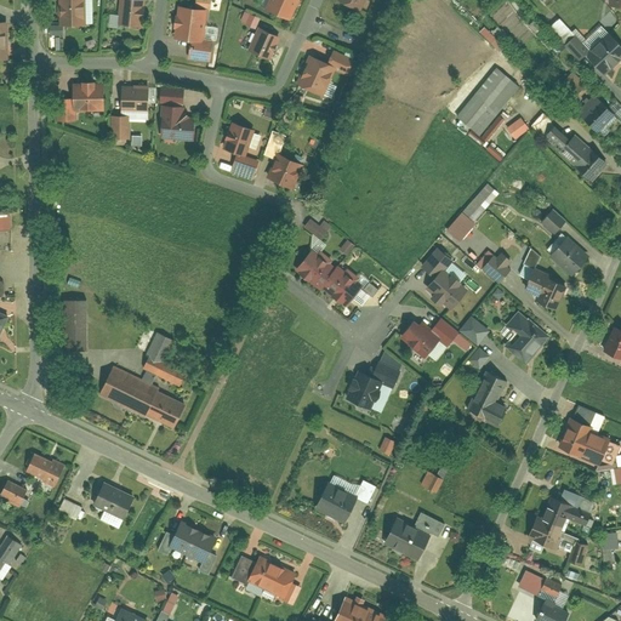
[(57,0),(58,26),(86,24),(85,0),(57,0)]
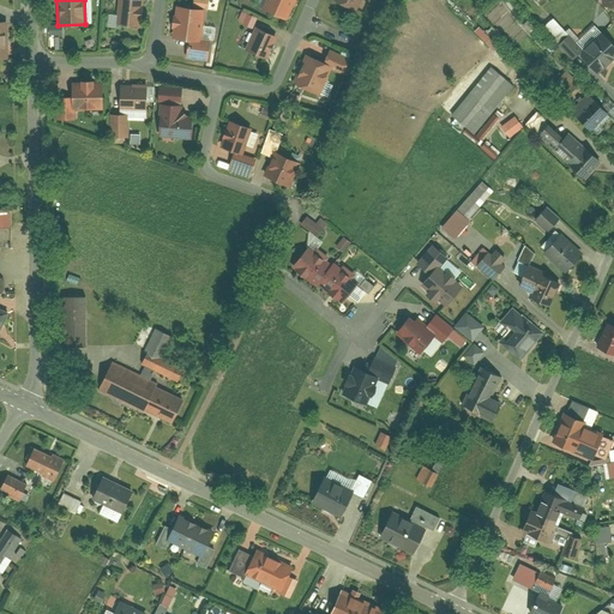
[(118,0),(116,24),(140,26),(143,0),(118,0)]
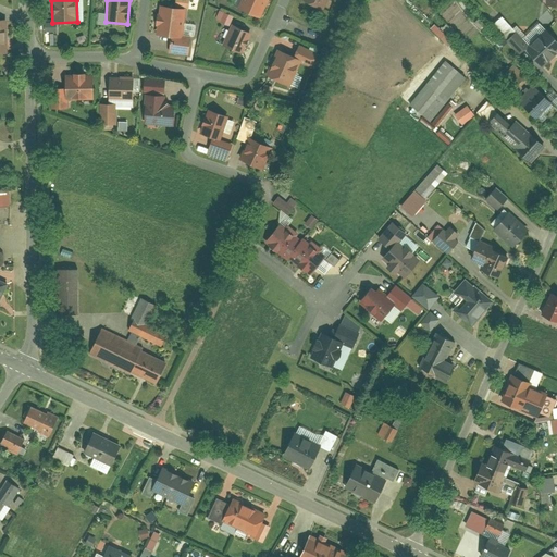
[(240,0),(236,9),(261,20),(270,0),(240,0)]
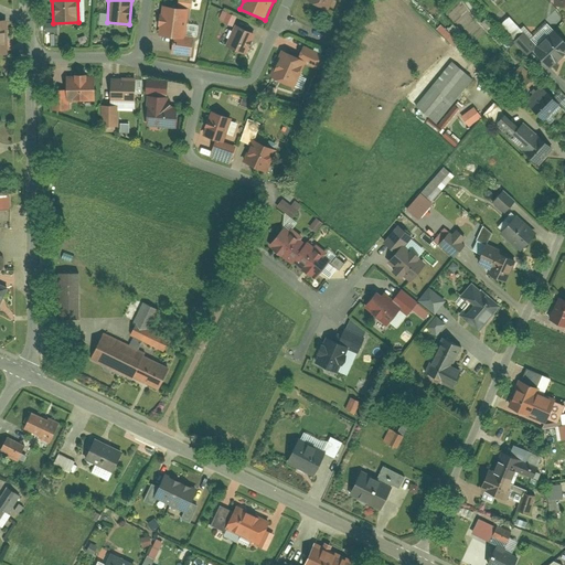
[(306,0),(306,2),(329,12),(333,0),(306,0)]
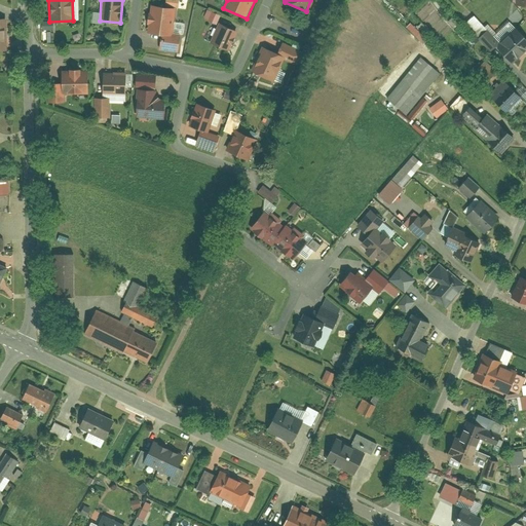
[(176,8),(150,5),(147,32),(173,35),(176,8)]
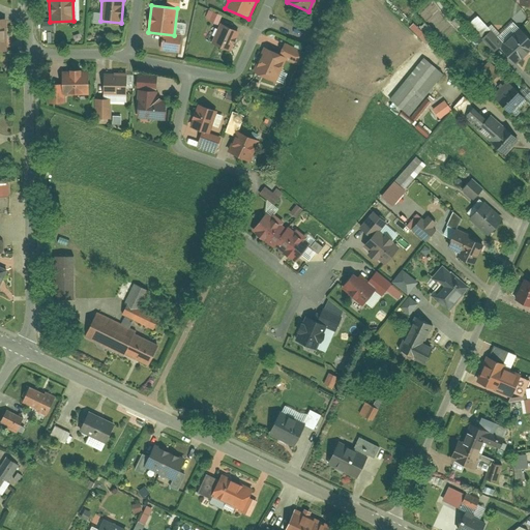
[(209,9),(205,19),(217,24),(222,16),(209,9)]
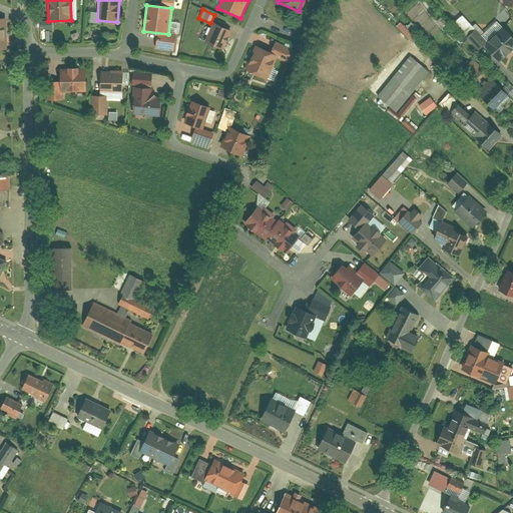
[(495,18),(475,36),(493,54),(512,36),(495,18)]
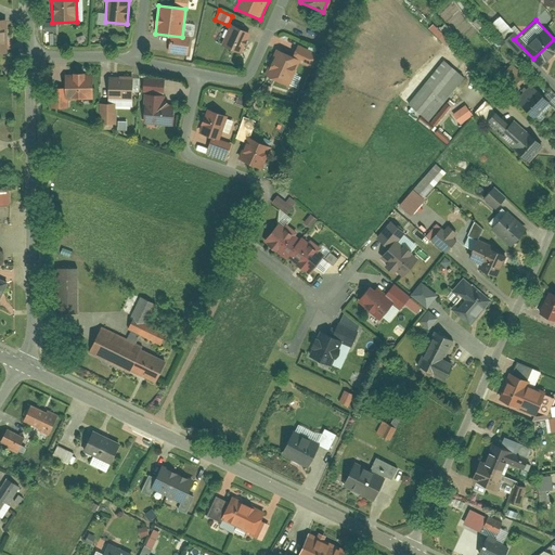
[(11,21),(0,21),(0,52),(11,53),(11,21)]
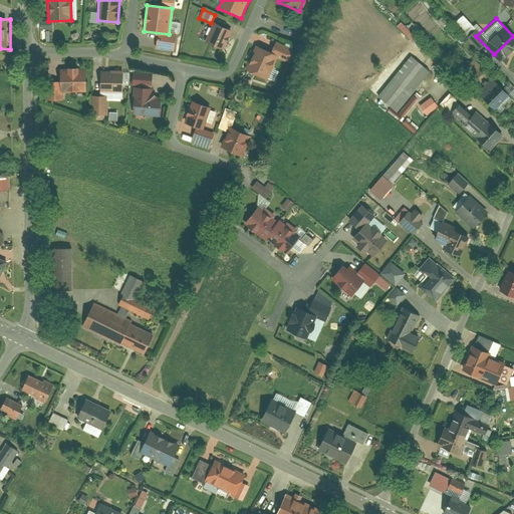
[(213,21),(204,41),(223,50),(232,30),(213,21)]
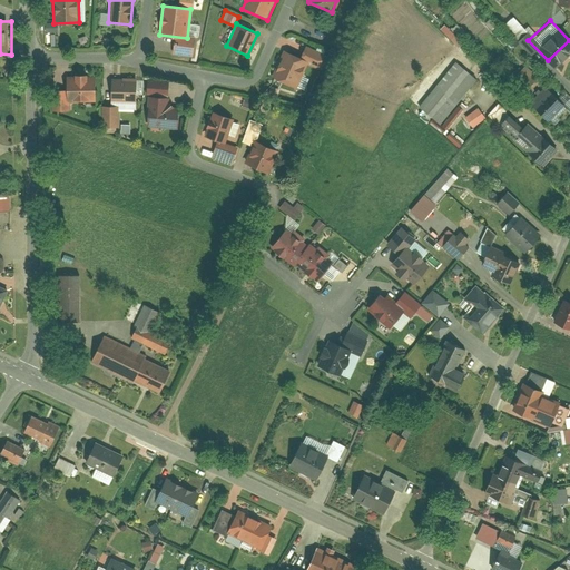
[(459,47),(463,42),(444,25),(440,30),(459,47)]
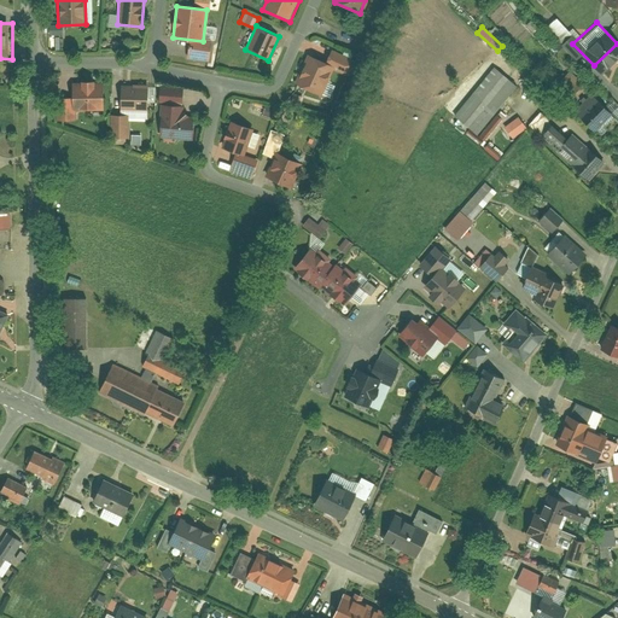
[(309,56),(296,86),(322,98),(336,66),(309,56)]
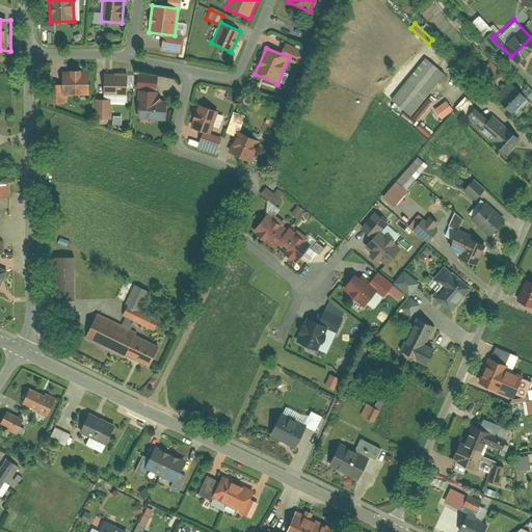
[(417,50),(381,92),(402,109),(437,68),(417,50)]
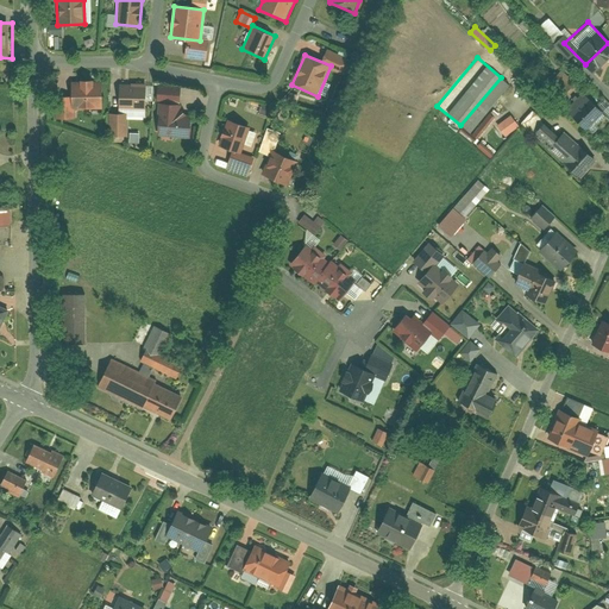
[(563,70),(548,80),(558,95),(573,86),(563,70)]
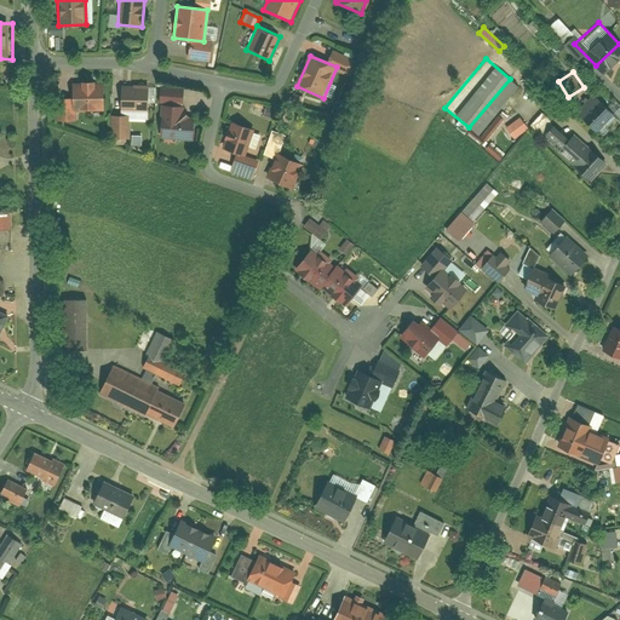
[(69,110),(102,110),(102,82),(69,82),(69,110)]
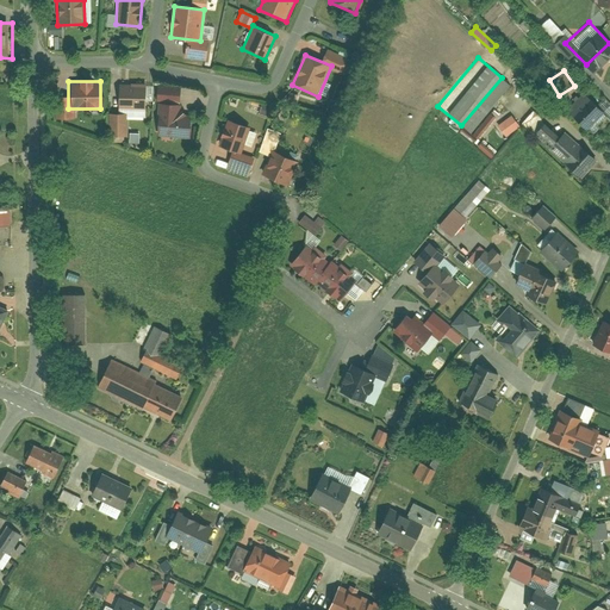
[(117,109),(144,109),(144,87),(117,86),(117,109)]
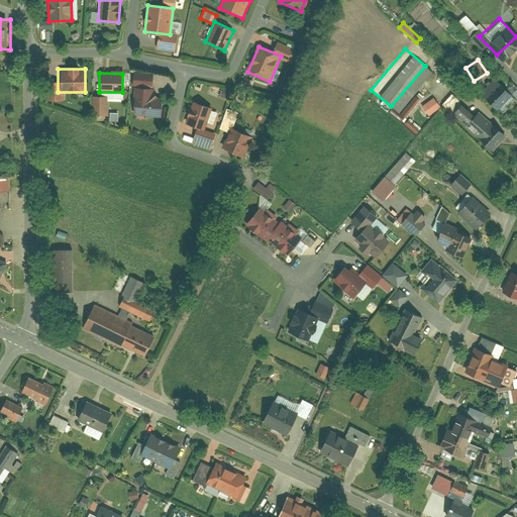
[(481,92),(504,115),(516,102),(516,88),(513,84),(507,90),(495,78),(481,92)]
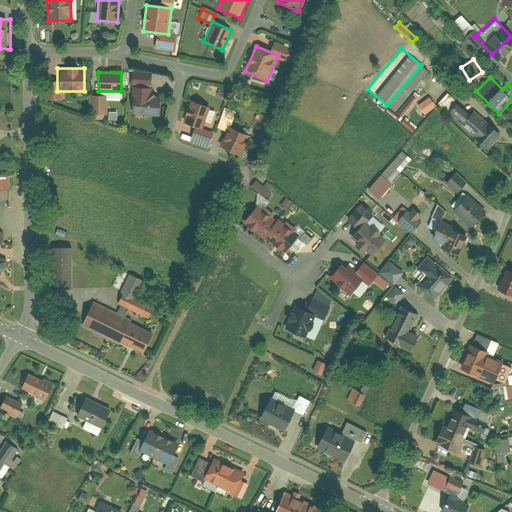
[(131,116),(160,117),(161,94),(152,94),(152,88),(132,87),(131,116)]
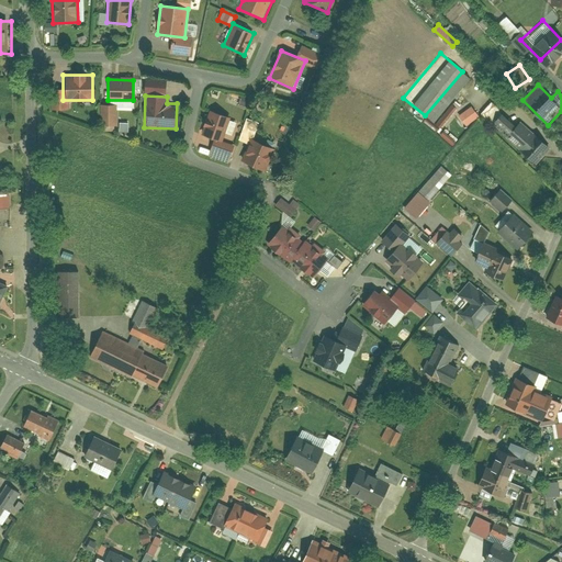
[(471,105),(458,115),(464,126),(479,116),(471,105)]
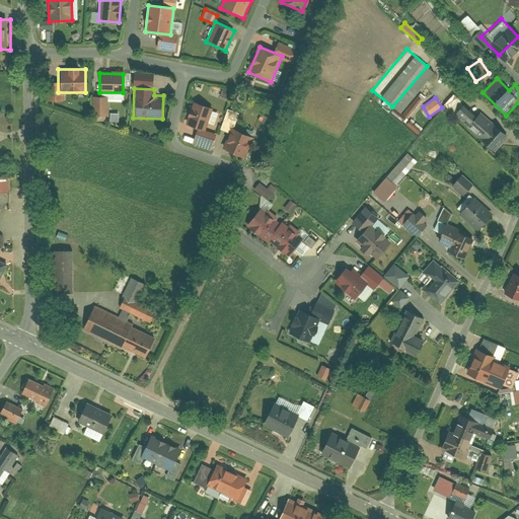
[(447,108),(488,146),(501,132),(472,104),(467,109),(455,99),(447,108)]
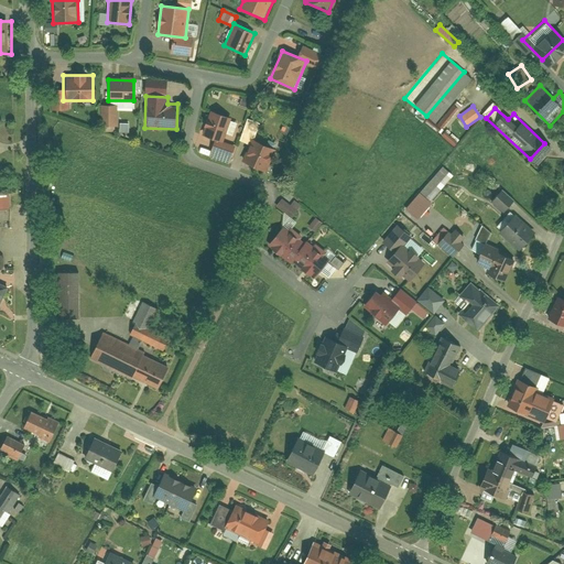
[(230,118),(209,111),(202,136),(223,142),(230,118)]
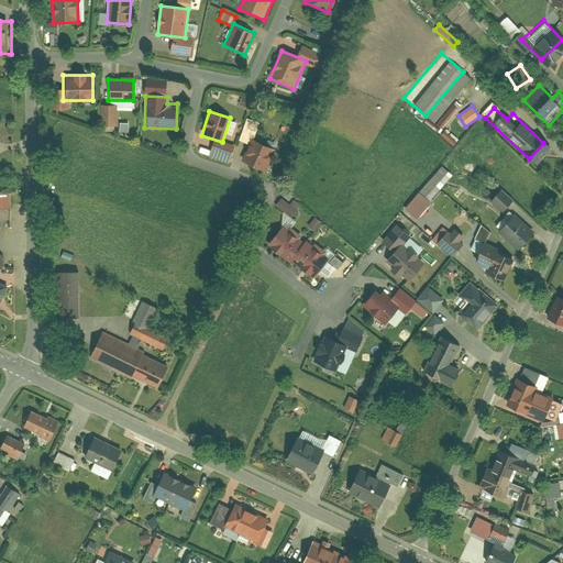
[(251,139),(242,161),(266,170),(275,148),(251,139)]
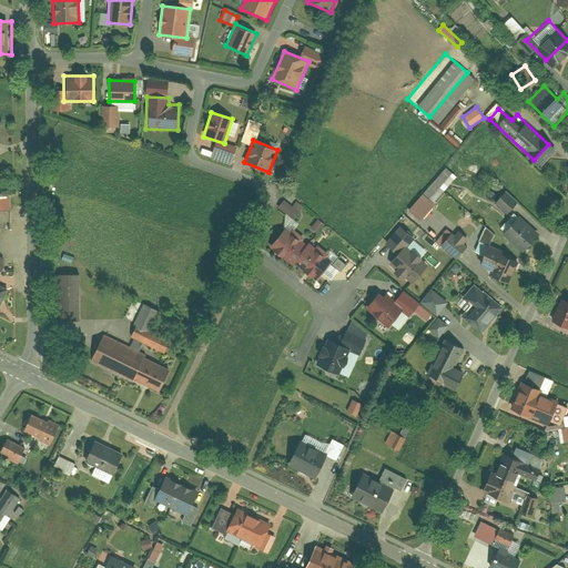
[(418,221),(457,178),(446,168),(406,210),(418,221)]
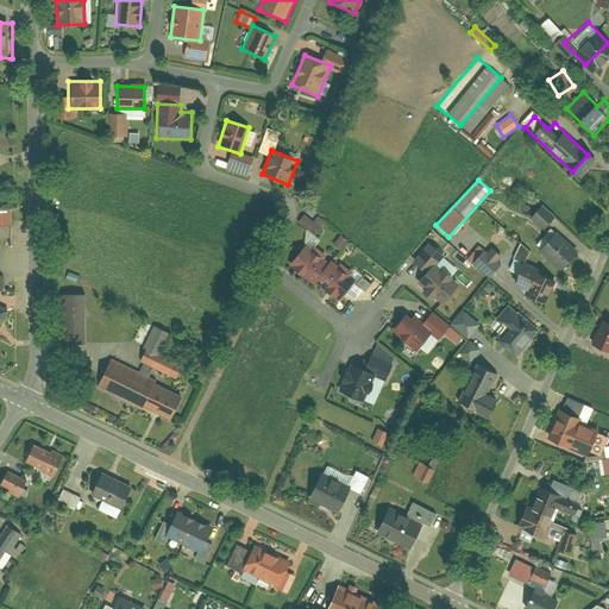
[(542,228),(554,215),(540,202),(528,217),(542,228)]
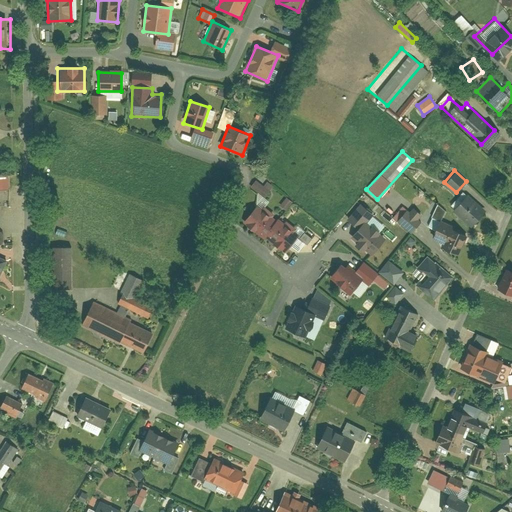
[(418,171),(413,177),(420,184),(426,178),(418,171)]
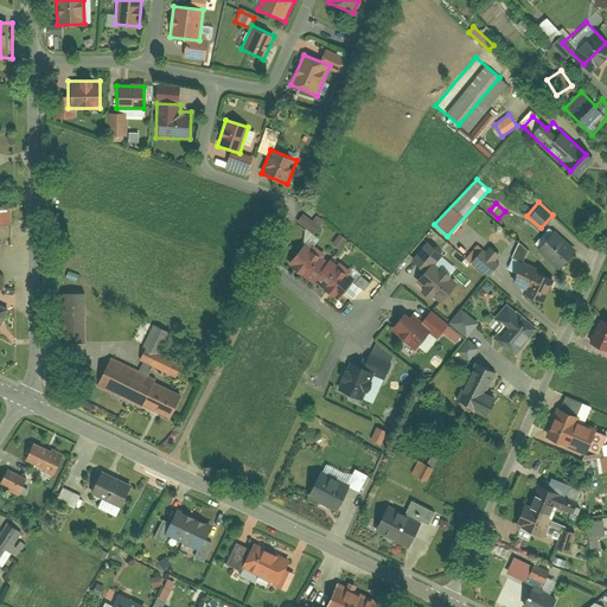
[(304,213),(298,222),(313,235),(324,221),(317,215),(313,221),(304,213)]
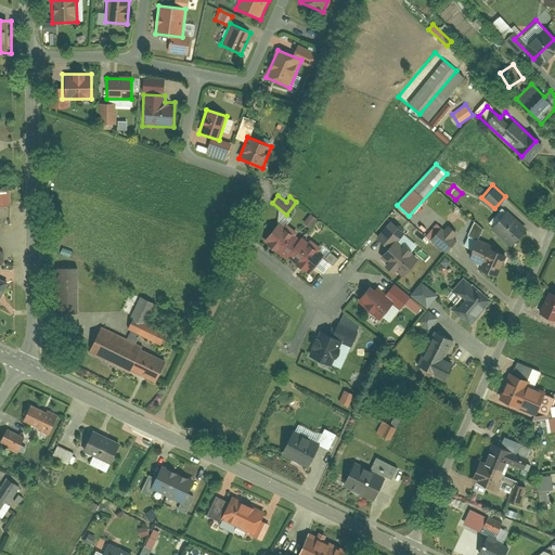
[(525,228),(504,209),(488,228),(508,245),(525,228)]
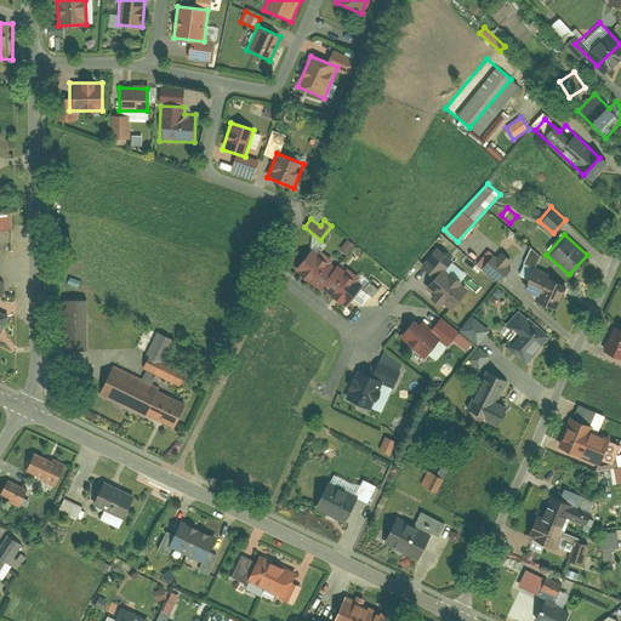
[(354,245),(346,239),(340,249),(347,255),(354,245)]
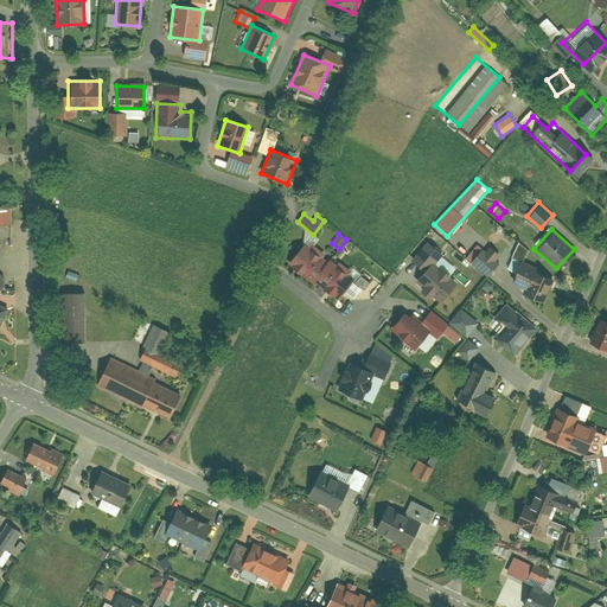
[(461,255),(479,269),(491,256),(486,251),(490,248),(477,236),(461,255)]
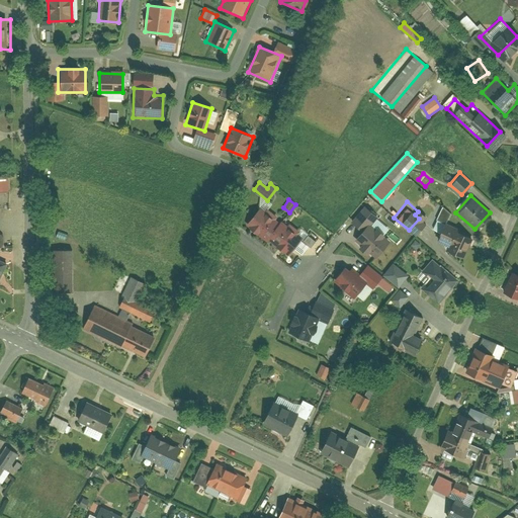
[(264,211),(259,207),(245,225),(248,228),(247,229),(255,235),(256,234),(265,241),(266,239),(279,223),(275,220),(276,217),(266,208),(264,211)]
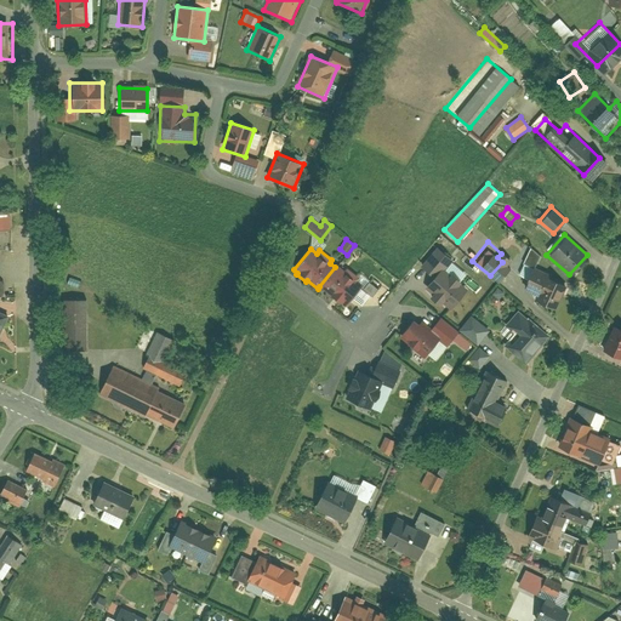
[(429,265),(442,254),(437,249),(425,260),(429,265)]
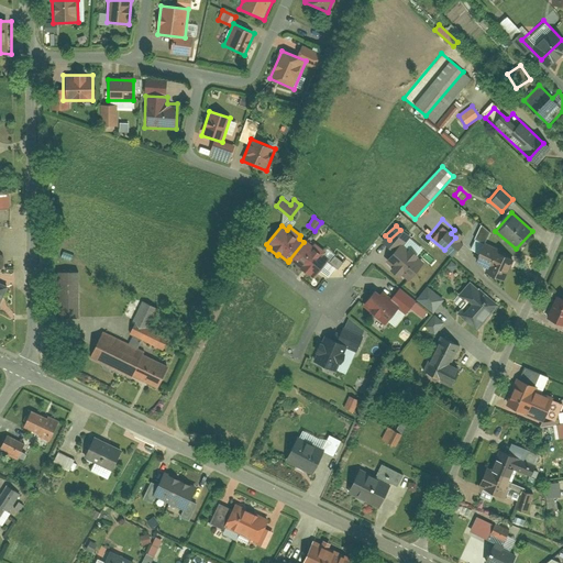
[(478,258),(476,265),(497,274),(506,253),(488,245),(489,241),(475,234),(466,254),(478,258)]
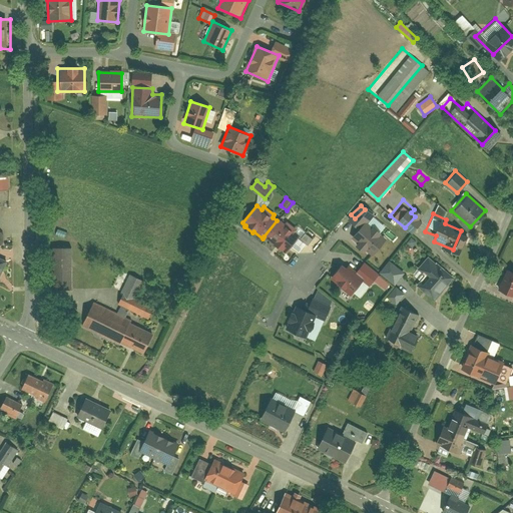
[(278,218),(277,220),(264,236),(273,242),(272,244),(281,251),(282,249),(286,252),(299,235),(294,232),(297,229),(287,221),(285,223),(278,218)]
